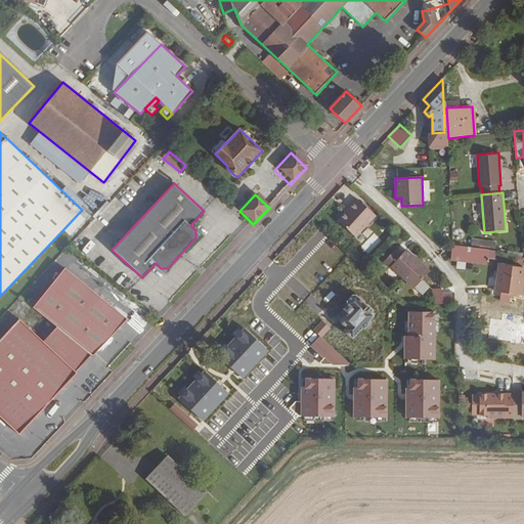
[(356,237),(376,215),(358,199),(338,221),(356,237)]
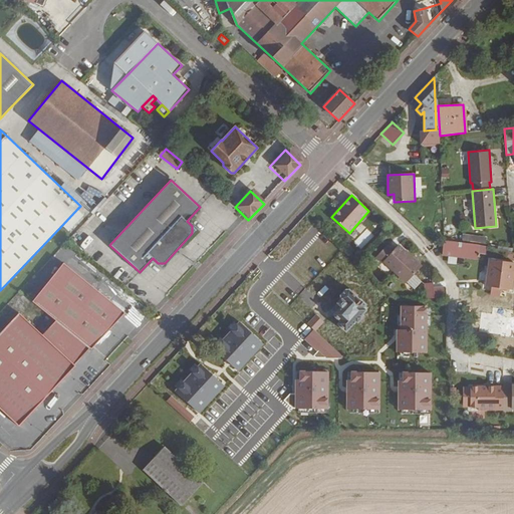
[(77,209),(62,225),(69,232),(84,216),(77,209)]
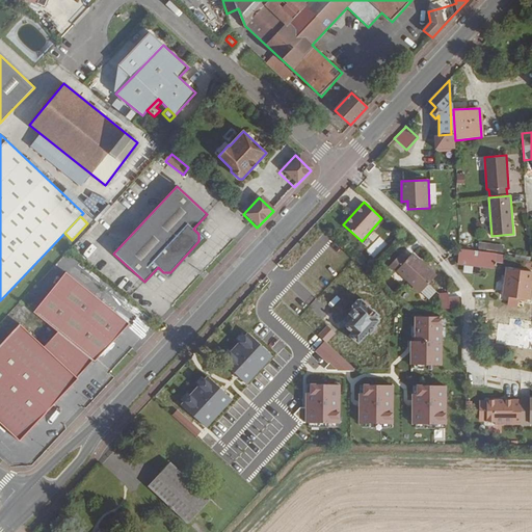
[(478,249),(503,251),(503,243),(478,242),(478,249)]
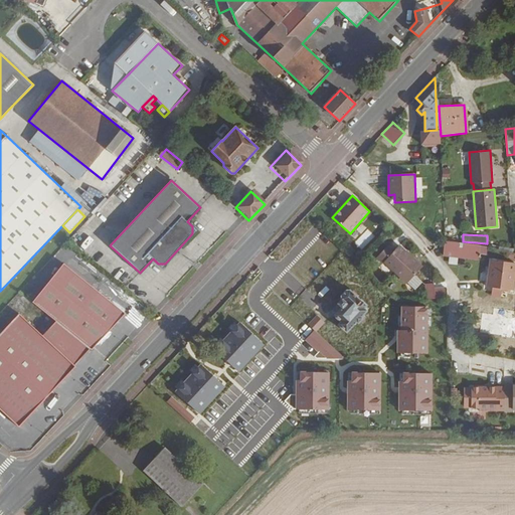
[(478,260),(480,245),(445,241),(443,255),(478,260)]
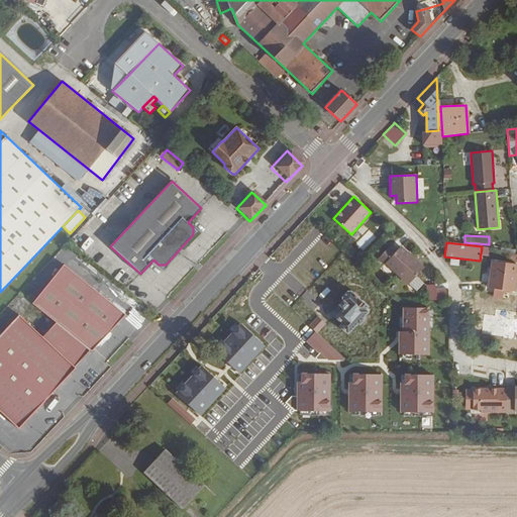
[(424,268),(401,246),(394,253),(389,247),(378,259),(385,265),(386,264),(409,285),(424,268)]
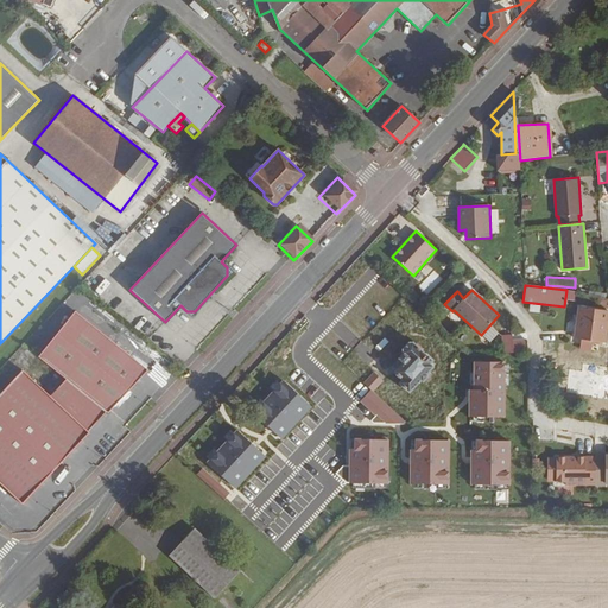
[(337,317),(347,310),(335,296),(327,304),(337,317)]
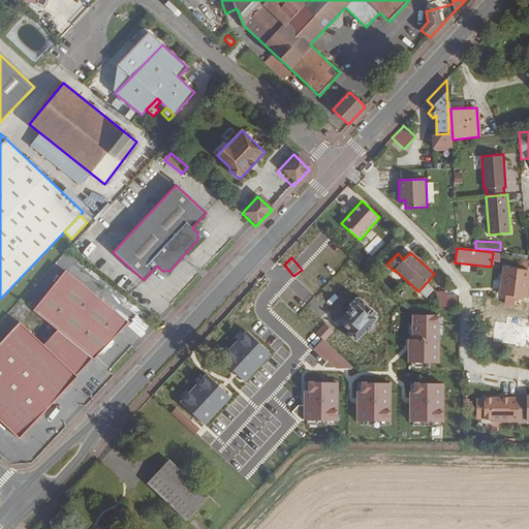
[(527,299),(528,284),(528,271),(503,267),(499,294),(527,299)]
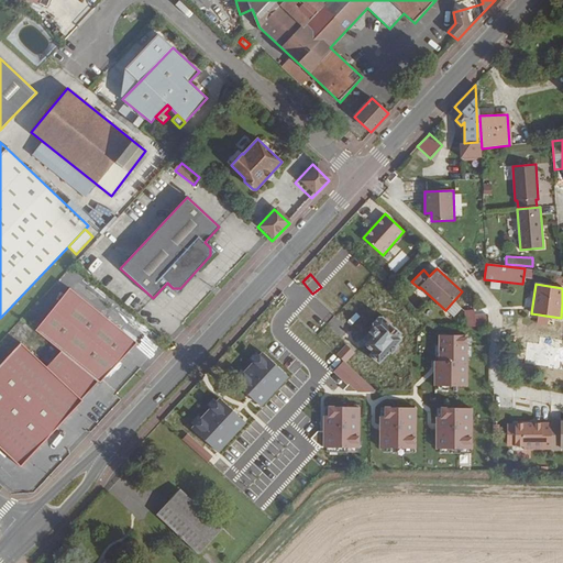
[(69,288),(35,331),(61,352),(98,382),(100,383),(138,343),(69,288)]
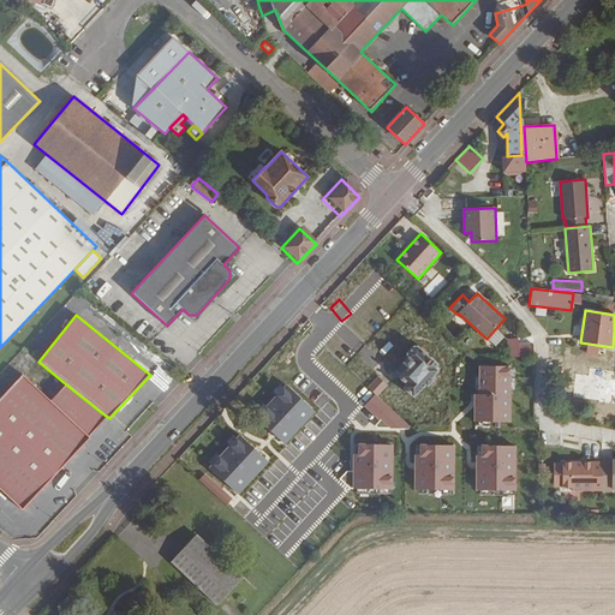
[(519,344),(519,339),(507,339),(508,357),(519,357),(519,344)]
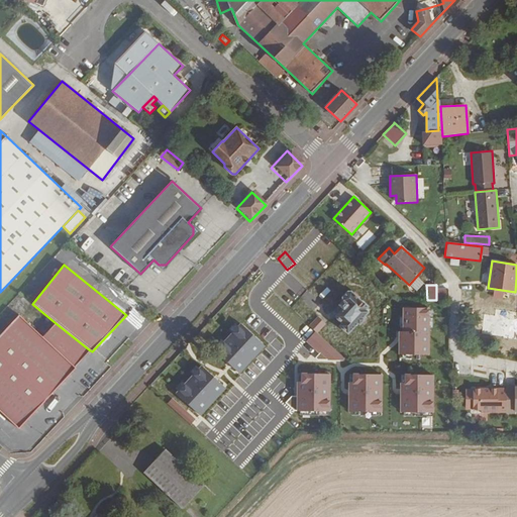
[(448,299),(448,288),(436,289),(436,300),(448,299)]
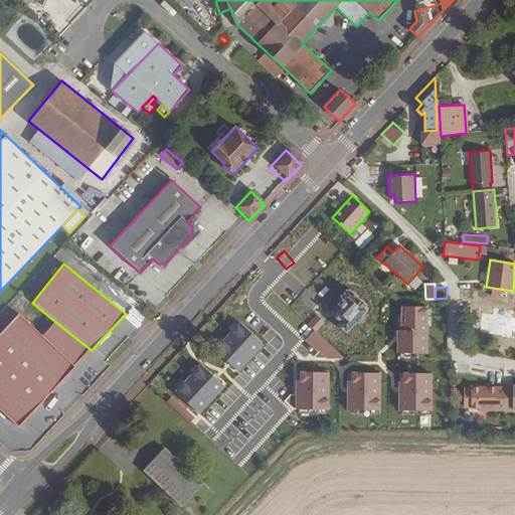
[(361,317),(367,311),(364,309),(367,306),(361,300),(360,300),(350,290),(346,290),(341,296),(341,300),(338,304),(342,308),(334,316),(336,317),(336,318),(341,322),(338,325),(347,333),(357,322),(358,324),(363,319),(361,317)]
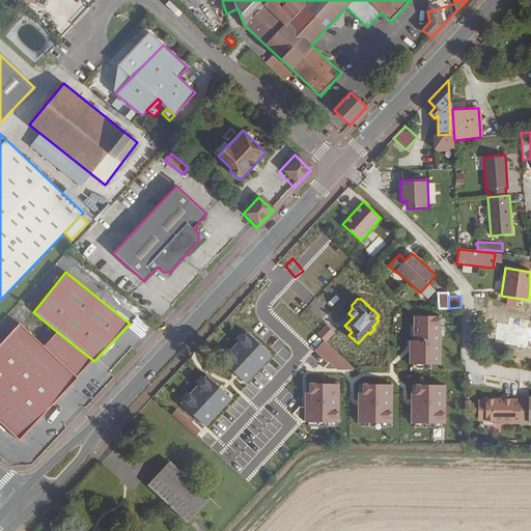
[(441,363),(442,314),(414,313),(413,339),(410,339),(409,363),(441,363)]
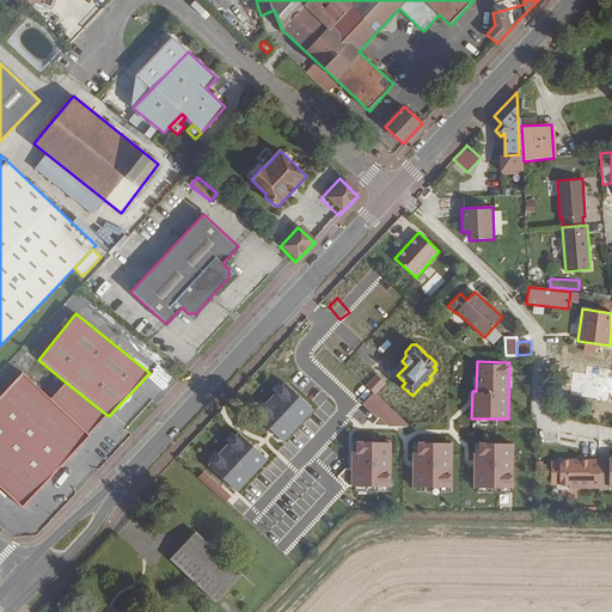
[(396,433),(407,420),(377,393),(386,381),(375,371),(365,384),(372,391),(361,403),(378,418),(378,417),(396,433)]
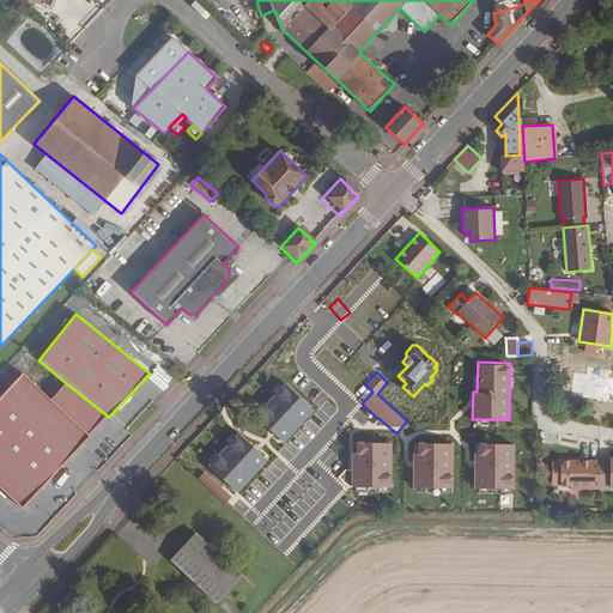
[(23,374),(0,396),(0,487),(23,509),(90,437),(89,436),(107,416),(66,383),(50,400),(23,374)]
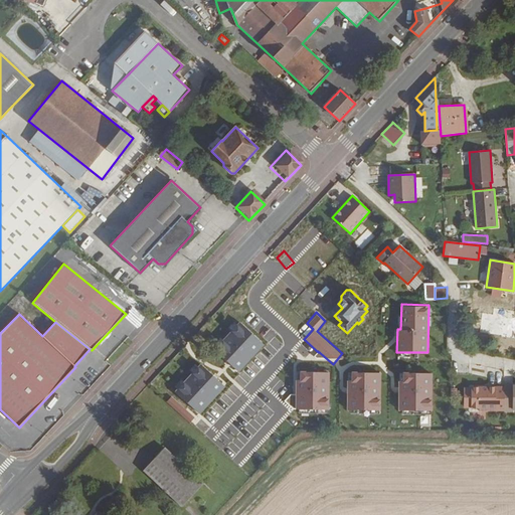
[(212,346),(238,371),(265,343),(239,318),(212,346)]
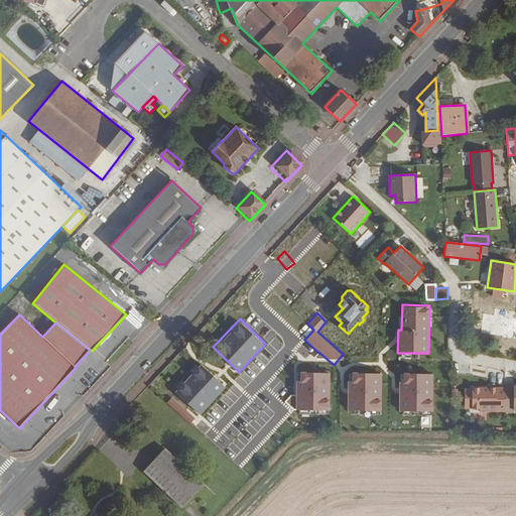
[(172,388),(200,414),(227,386),(200,360),(172,388)]
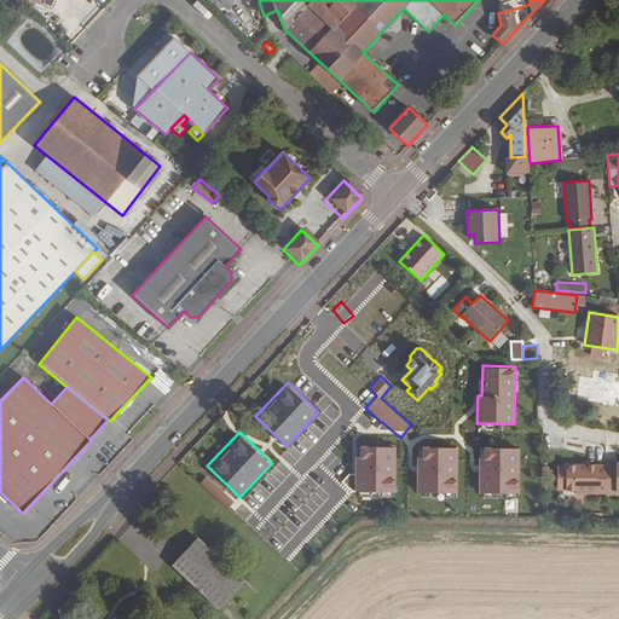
[(354,445),(356,473),(345,473),(345,491),(395,490),(394,445),(354,445)]
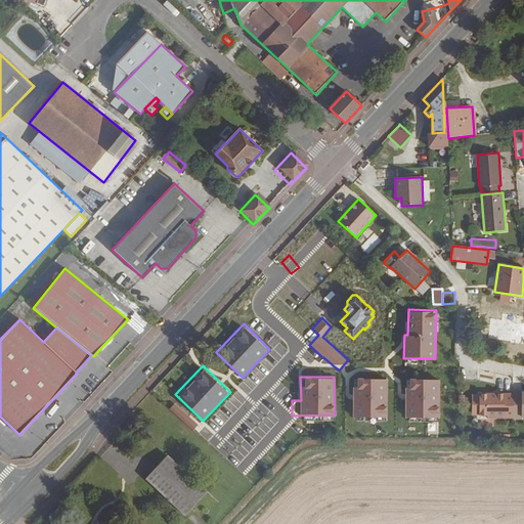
[(353,417),(387,417),(387,377),(353,377),(353,417)]
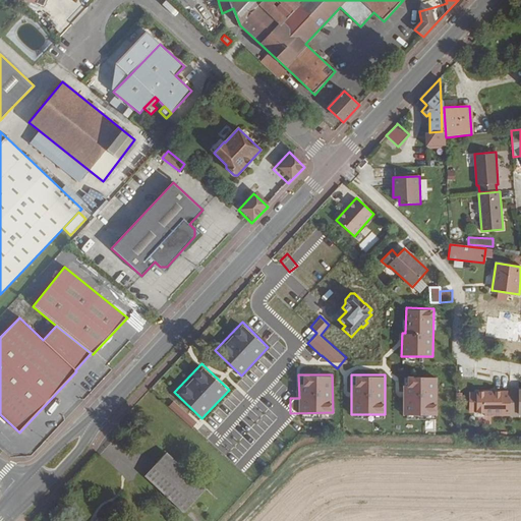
[(437,414),(437,375),(403,375),(403,414),(437,414)]
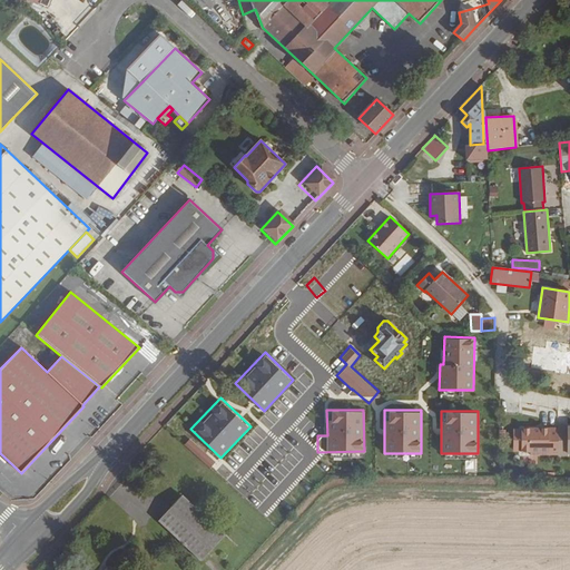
[(569,426),(521,426),(521,453),(569,453),(569,426)]
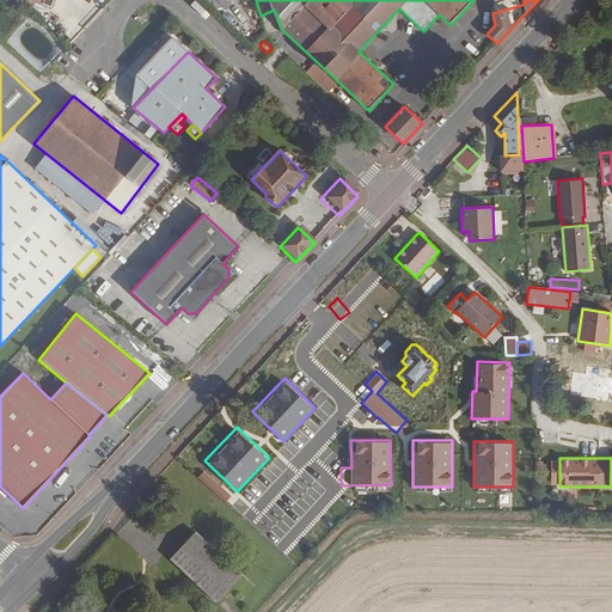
[(204,469),(197,476),(224,503),(232,495),(204,469)]
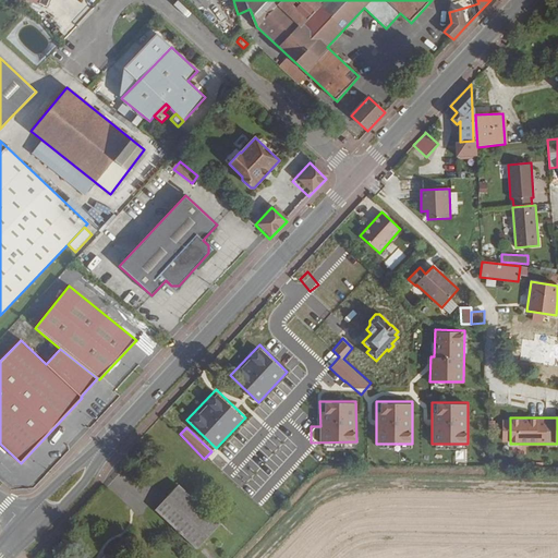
[(220,525),(178,486),(156,509),(198,549),(220,525)]
